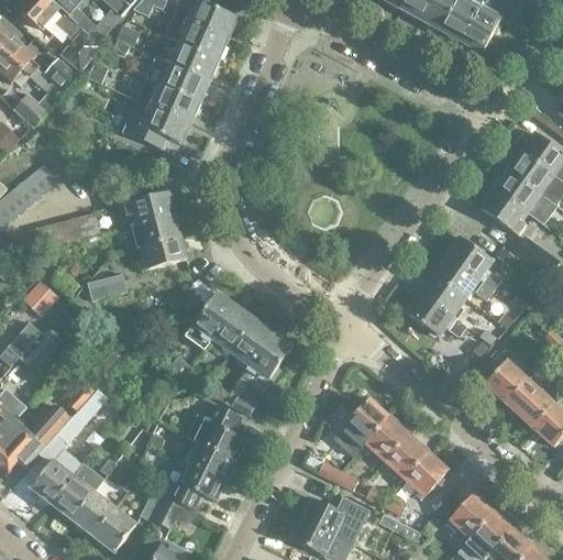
[(61,10),(50,0),(18,0),(14,3),(43,30),(52,20),(74,40),(61,55),(80,73),(102,47),(100,45),(94,39),(76,23),(61,10)]
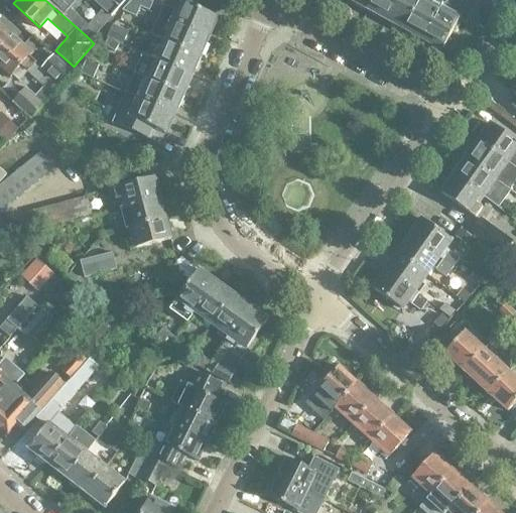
[(45,0),(55,9),(70,21),(77,14),(70,7),(76,0),(45,0)]
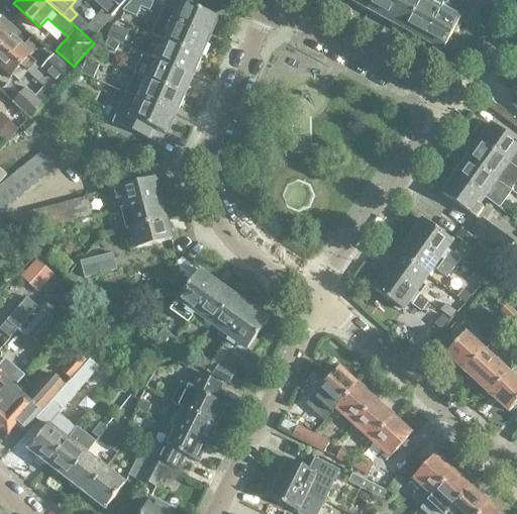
[(94,0),(109,14),(111,15),(124,0),(94,0)]
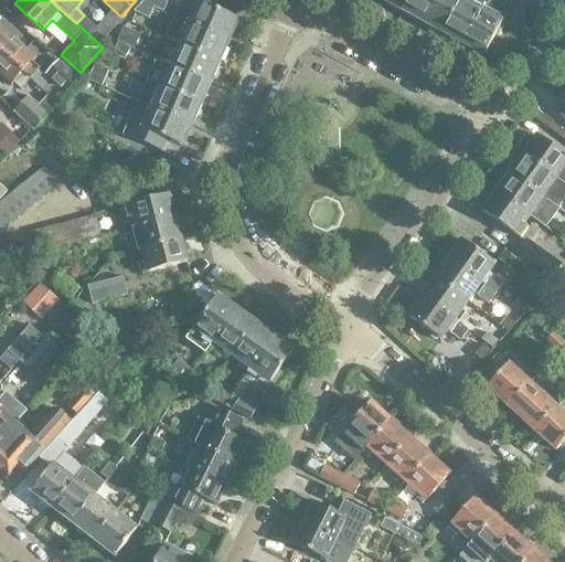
[(171,3),(163,0),(147,0),(146,3),(167,12),(171,3)]
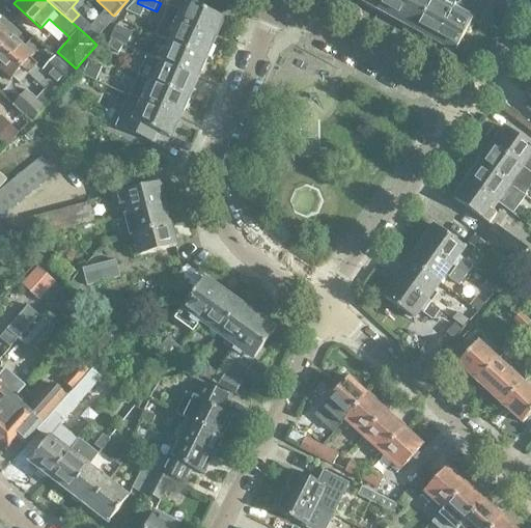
[(184,9),(179,8),(168,3),(163,15),(213,35),(222,16),(188,0),(184,9)]
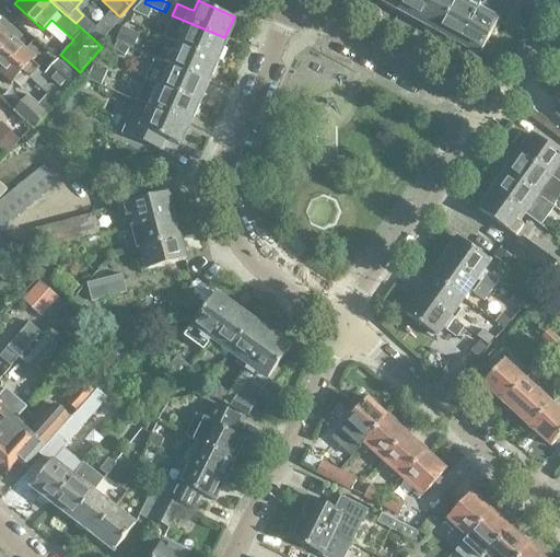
[(383,0),(399,9),(404,0),(383,0)]
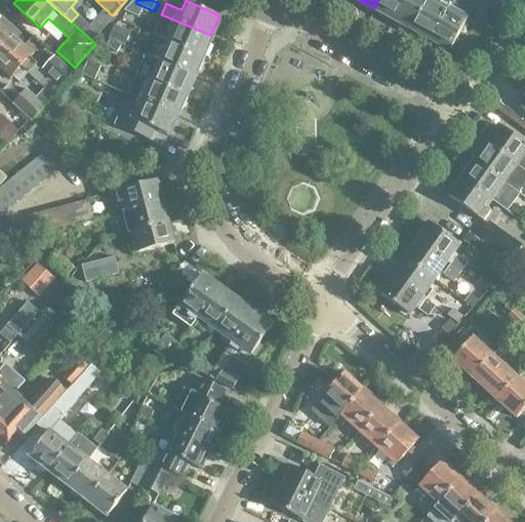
[(378,0),(374,8),(393,18),(402,0),(378,0)]
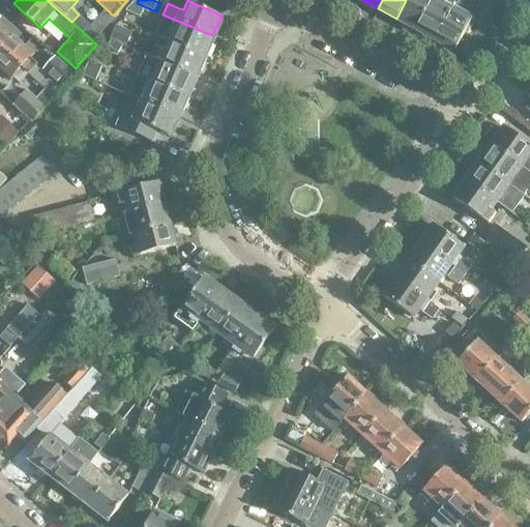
[(406,0),(396,19),(415,29),(430,0),(406,0)]
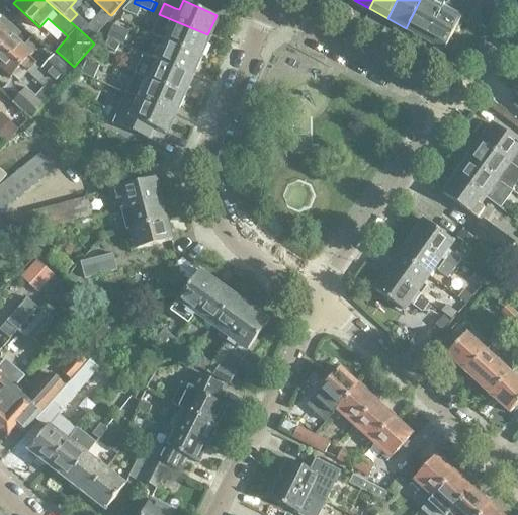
[(420,0),(406,28),(425,37),(444,2),(440,0),(432,0),(432,1),(430,0),(420,0)]
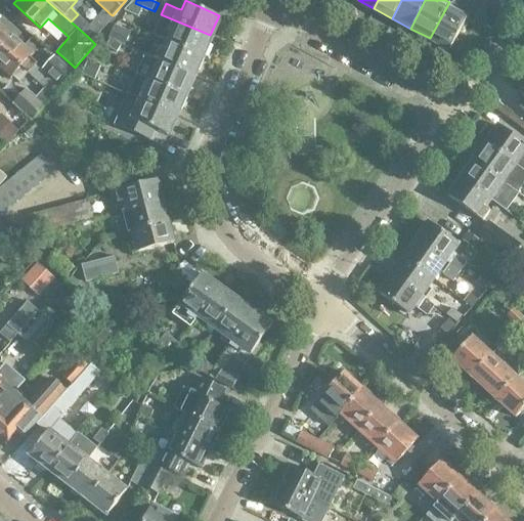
[(133,2),(125,14),(133,20),(142,8),(133,2)]
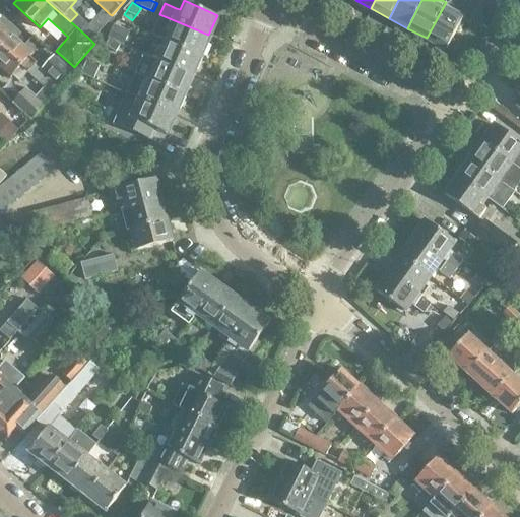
[(446,2),(427,38),(446,49),(463,16),(454,11),(456,7),(446,2)]
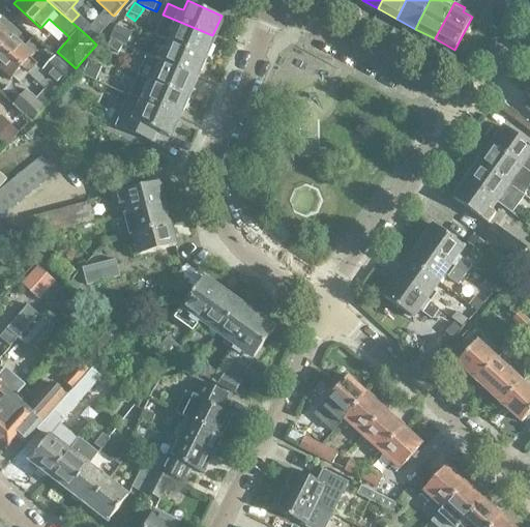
[(204,55),(212,35),(163,15),(154,33),(170,40),(204,55)]
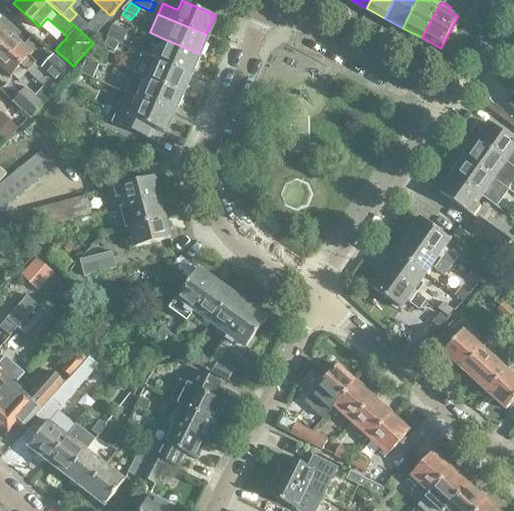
[(97,22),(85,35),(91,41),(103,28),(97,22)]
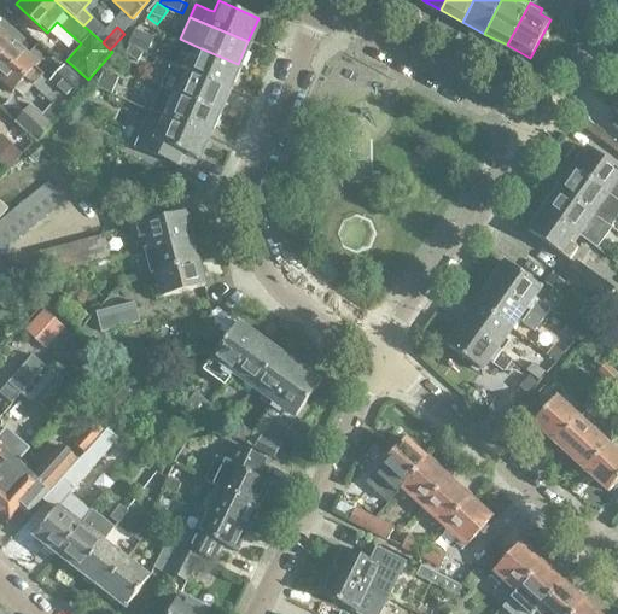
[(155,36),(135,27),(128,42),(147,52),(155,36)]
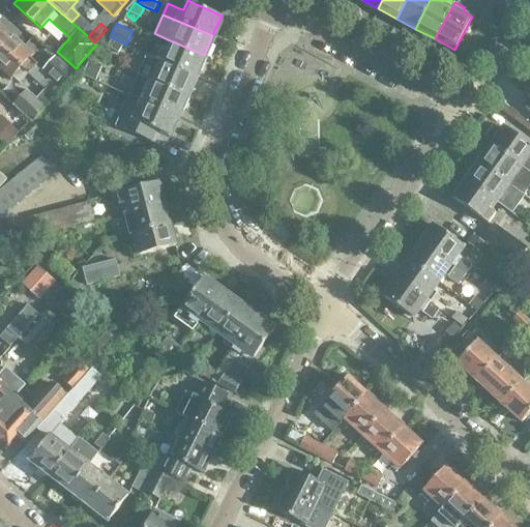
[(0,24),(0,47),(28,74),(37,63),(29,57),(32,54),(0,24)]
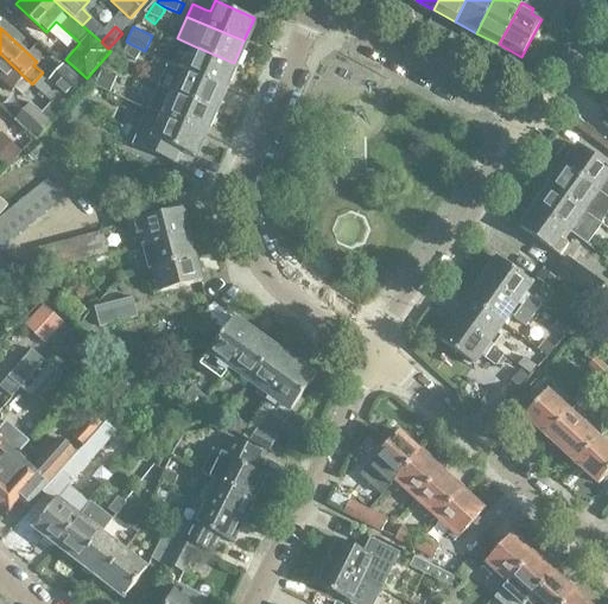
[(127,43),(122,52),(135,59),(141,50),(127,43)]
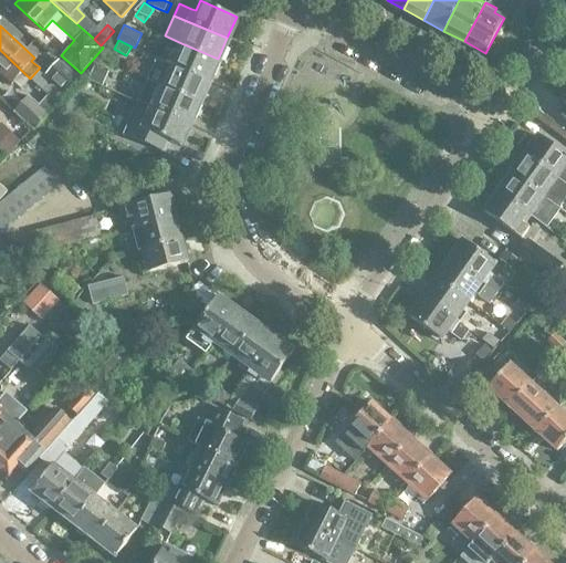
[(218,59),(181,43),(177,53),(173,51),(168,62),(209,80),(218,59)]
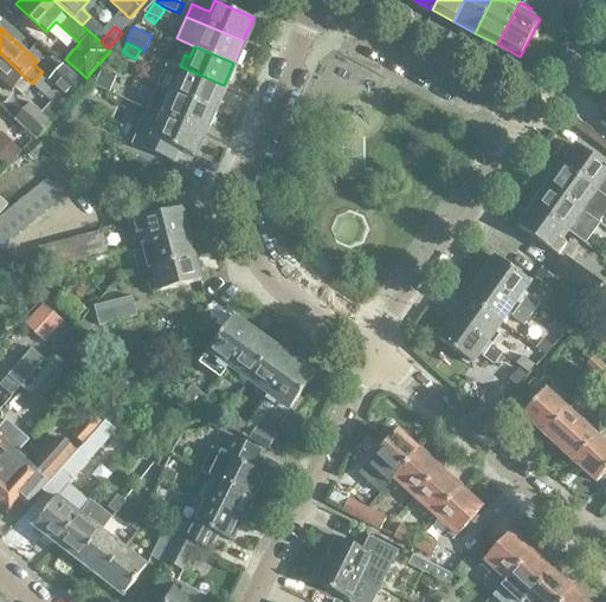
[(32,84),(0,53),(0,79),(11,90),(14,86),(23,94),(32,84)]
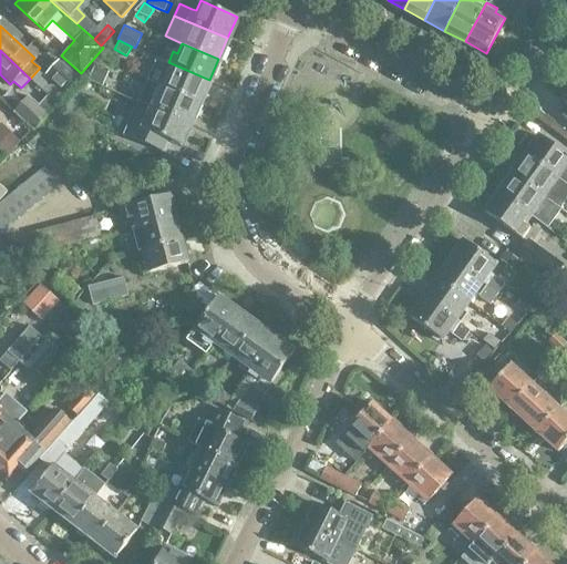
[(79,78),(59,60),(45,74),(50,78),(43,85),(59,99),(65,91),(79,78)]
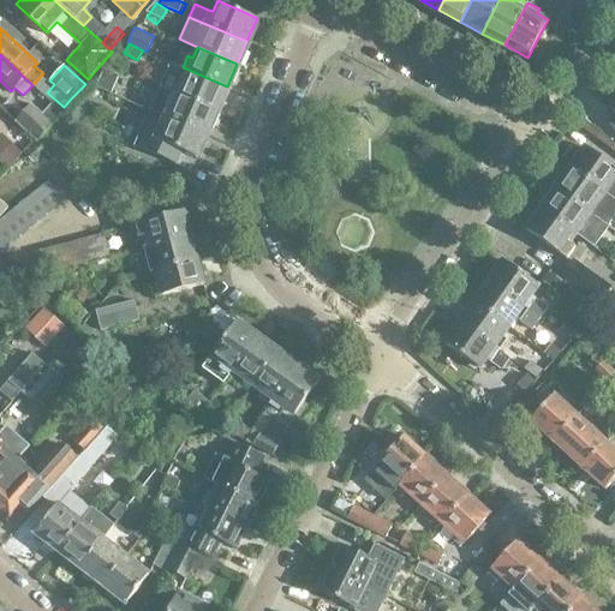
[(111,91),(119,73),(103,66),(95,84),(111,91)]
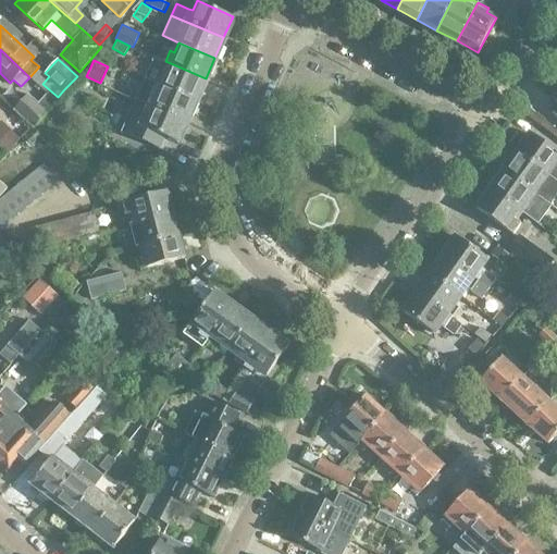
[(206,78),(165,61),(160,73),(164,75),(161,84),(196,99),(206,78)]
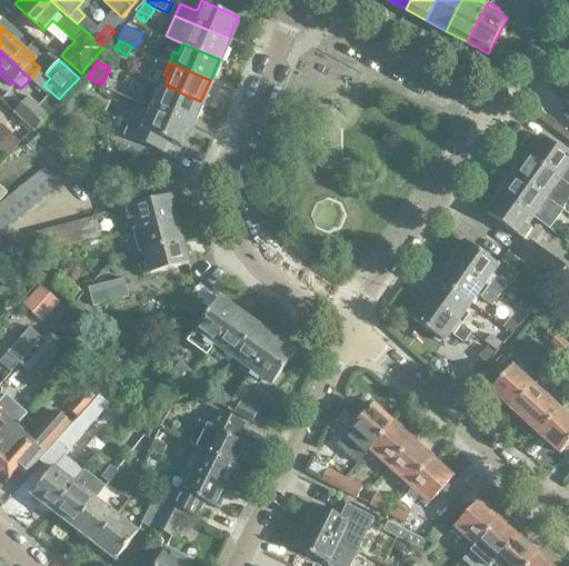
[(191,122),(200,101),(165,86),(148,78),(138,99),(150,105),(191,122)]
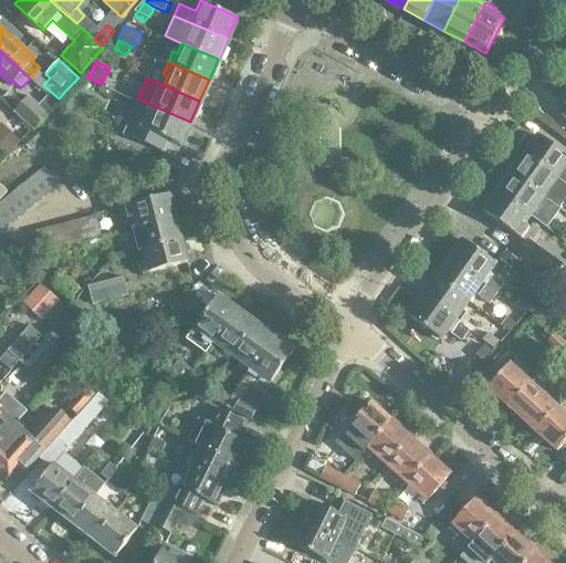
[(58,103),(52,97),(48,94),(39,104),(29,94),(13,111),(34,129),(58,103)]
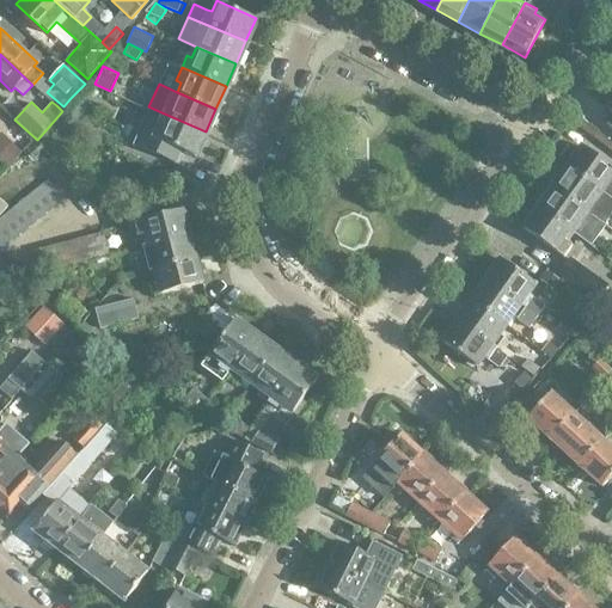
[(161,114),(148,108),(133,142),(177,161),(182,149),(196,155),(206,131),(161,112),(161,114)]
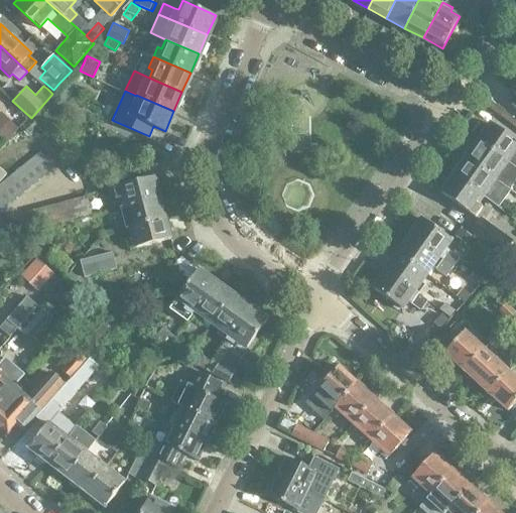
[(20,127),(5,114),(0,118),(0,129),(10,138),(20,127)]
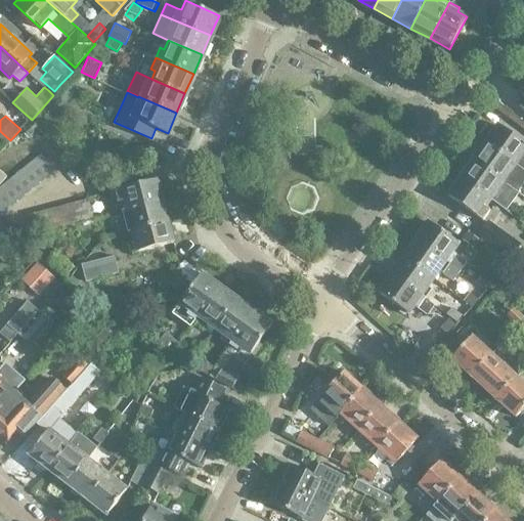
[(523,141),(498,124),(485,141),(515,163),(521,155),(523,157),(523,141)]
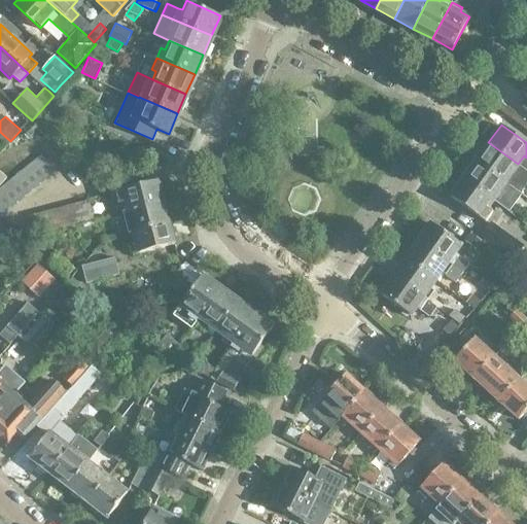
[(518,164),(488,142),(476,160),(513,186),(518,179),(515,177),(516,175),(513,172),(518,164)]
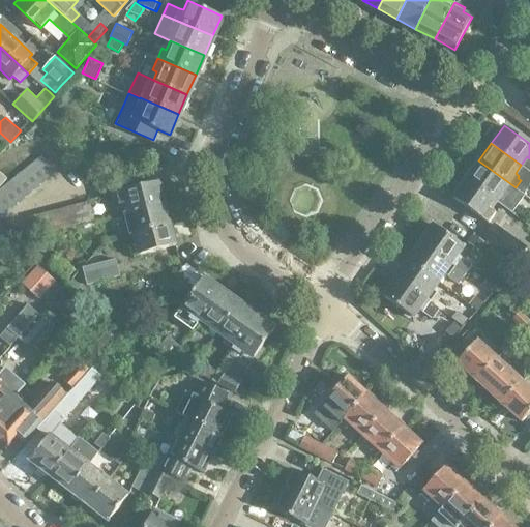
[(41,154),(34,160),(48,176),(55,170),(41,154)]
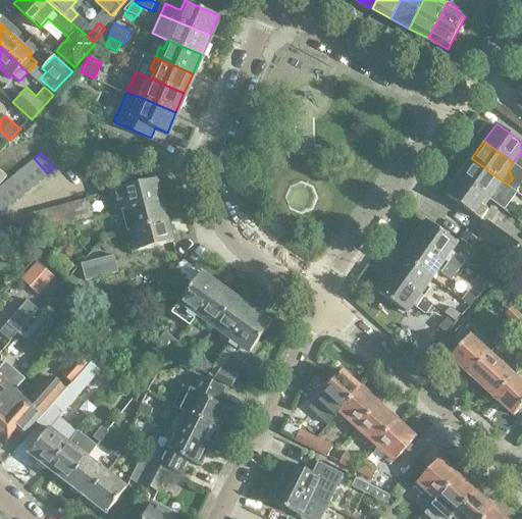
[(34,158),(27,164),(40,179),(47,173),(34,158)]
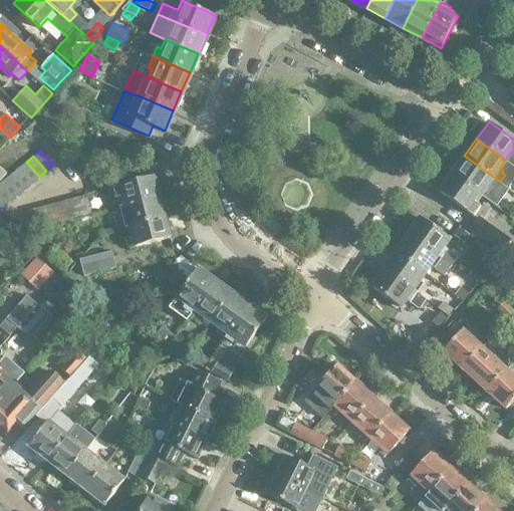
[(500,182),(464,156),(452,173),(481,194),(496,205),(508,188),(500,182)]
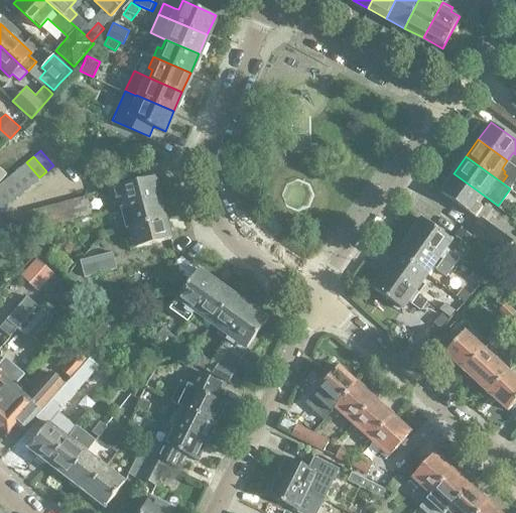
[(26,162),(19,168),(31,183),(39,177),(26,162)]
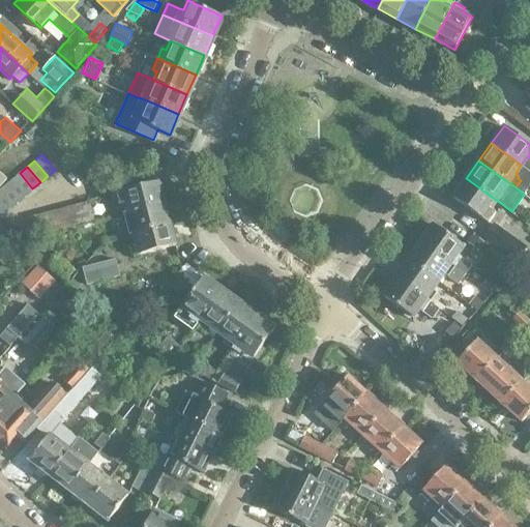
[(20,173),(12,178),(25,195),(32,188),(20,173)]
